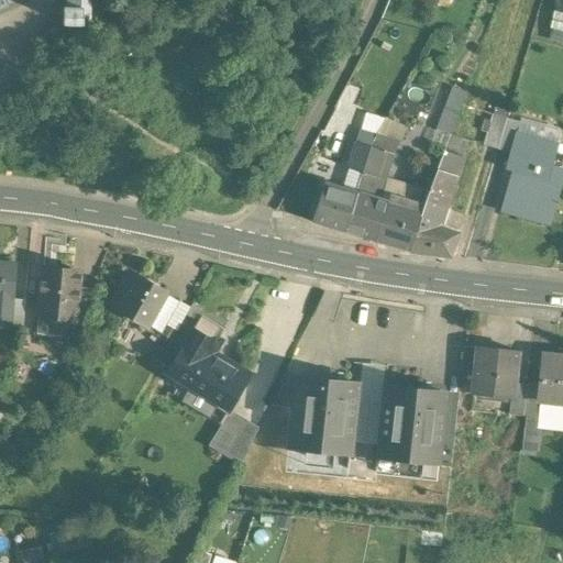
[(418,0),(418,3),(449,13),(452,0),(418,0)]
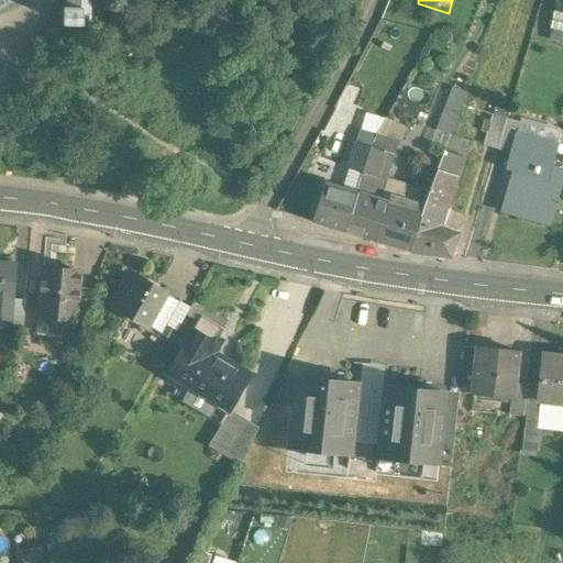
[(64,3),(61,3),(62,20),(78,20),(78,3),(64,3)]
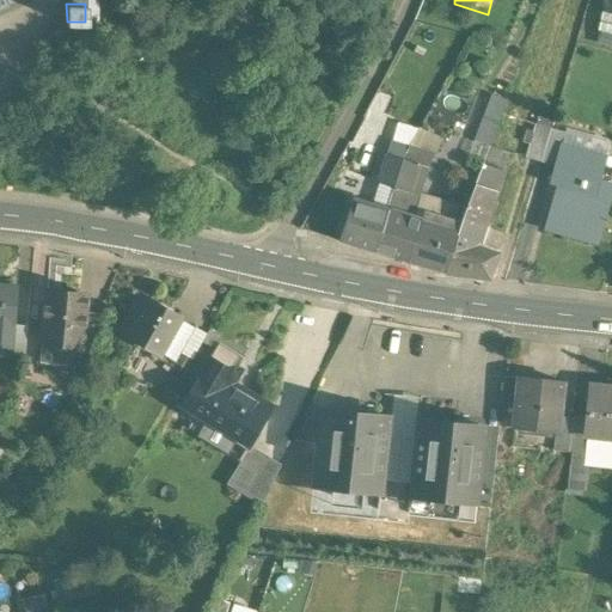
[(469,139),(487,145),(503,97),(487,91),(469,139)]
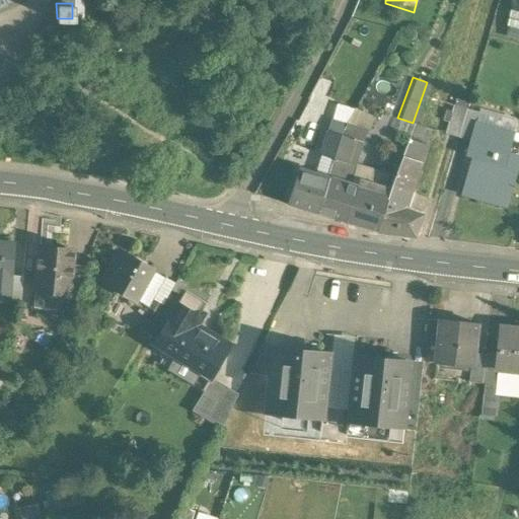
[(331,121),(344,124),(353,108),(328,96),(320,117),(331,121)]
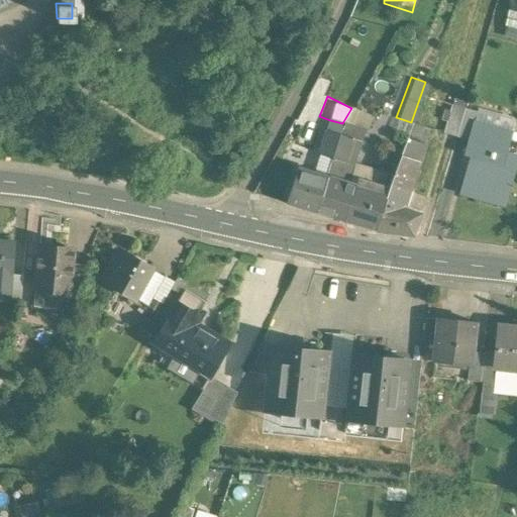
[(461,108),(450,104),(441,131),(453,135),(460,113),(461,108)]
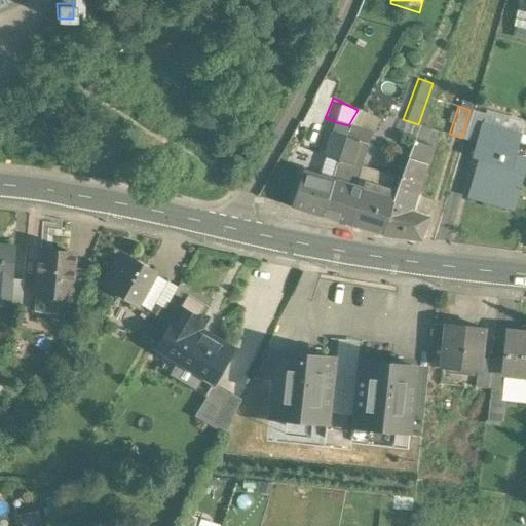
[(376,119),(358,110),(348,125),(361,129),(358,143),(349,165),(357,167),(359,170),(376,119)]
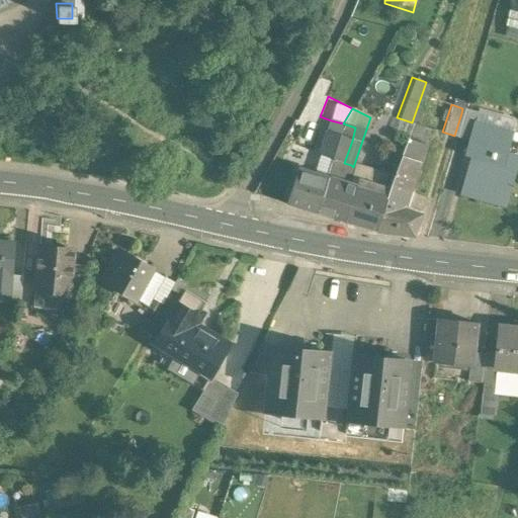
[(475,117),(461,113),(454,136),(467,140),(472,122),(475,117)]
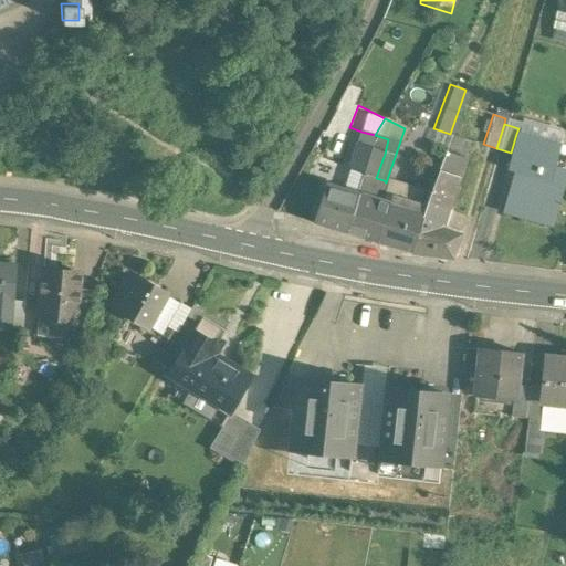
[(357,143),(370,147),(371,140),(375,135),(362,132),(357,143)]
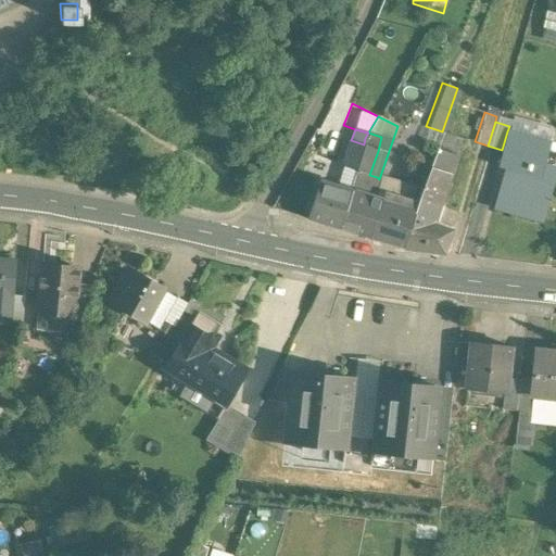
[(547,143),(507,131),(502,150),(496,167),(506,169),(502,182),(500,181),(494,202),(510,207),(508,213),(529,218),(534,202),(541,204),(551,166),(542,164),(547,143)]
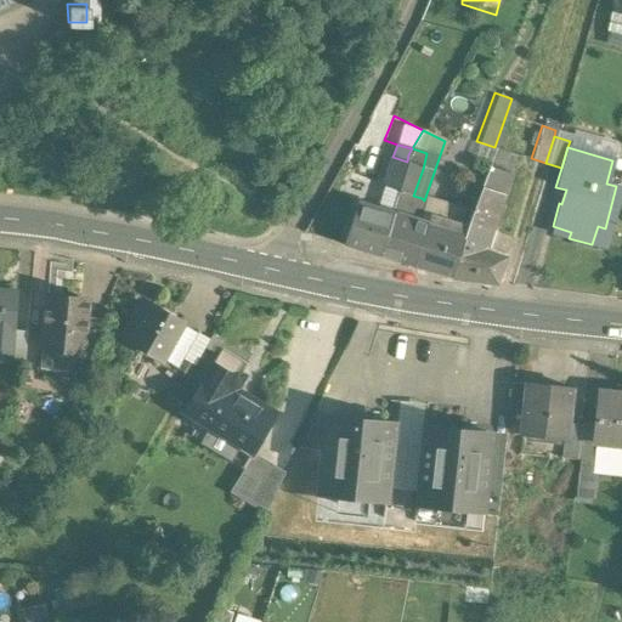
[(427,153),(412,148),(408,154),(407,162),(423,169),(427,153)]
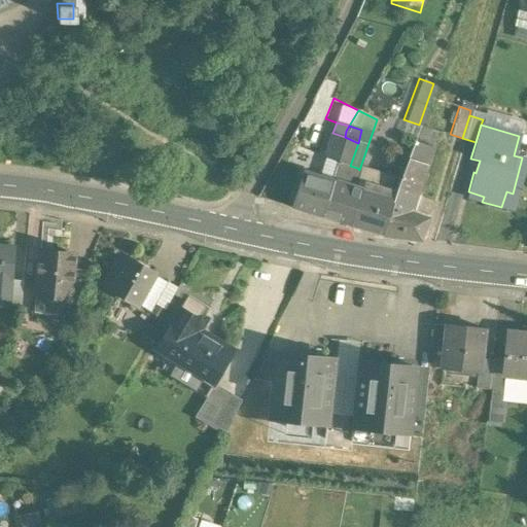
[(345,137),(332,133),(325,157),(337,162),(345,137)]
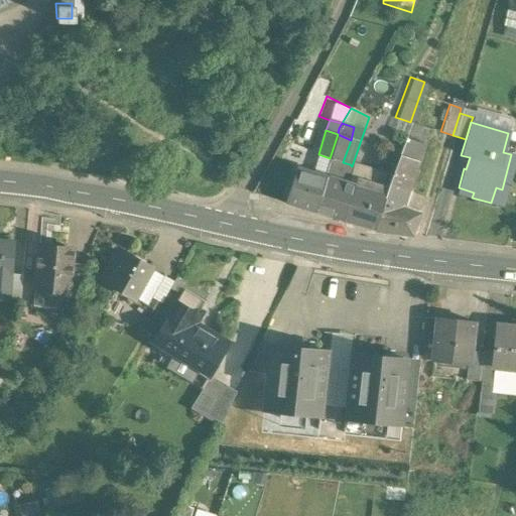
[(351,140),(338,134),(330,158),(343,162),(351,140)]
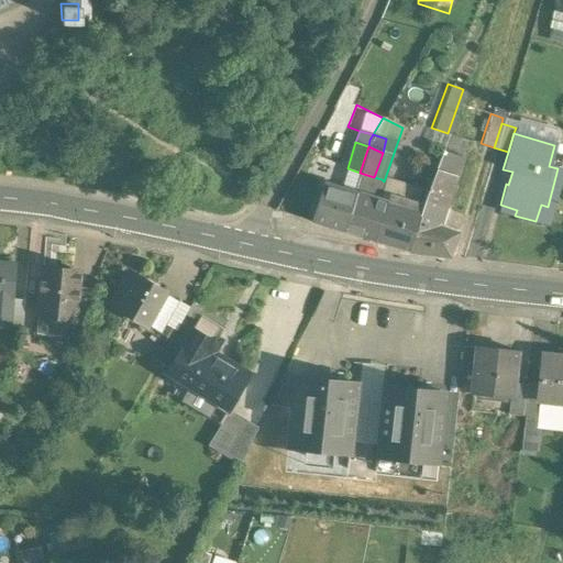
[(460,157),(441,151),(434,169),(453,175),(460,157)]
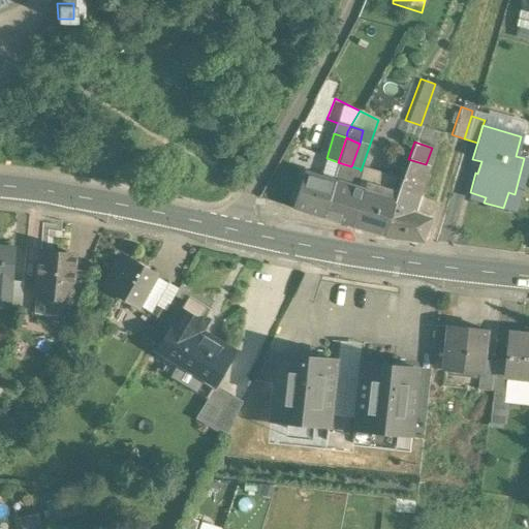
[(408,159),(395,195),(393,201),(382,237),(427,240),(429,227),(431,221),(408,212),(414,194),(415,194),(426,164),(408,159)]
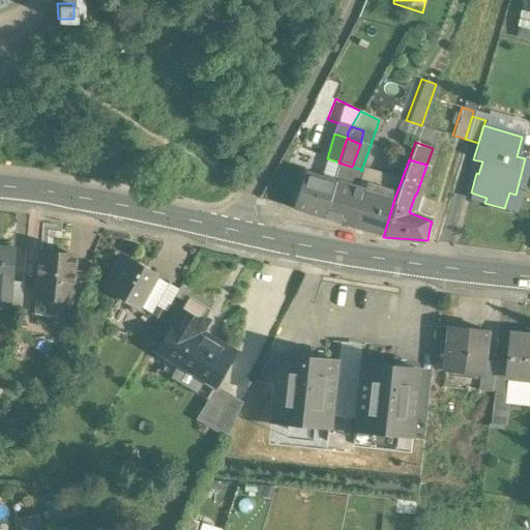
[(339,163),(332,182),(353,188),(359,169),(352,167),(339,163)]
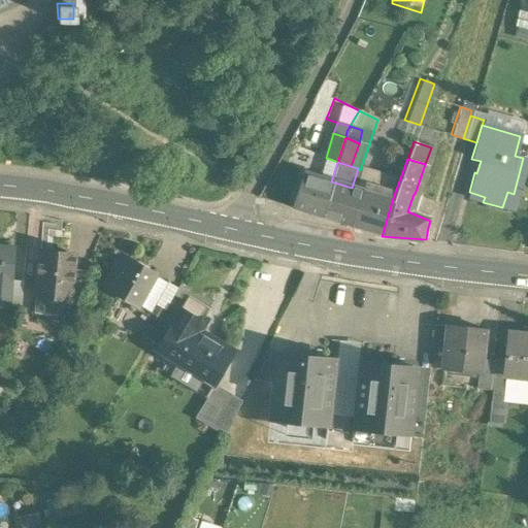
[(331,182),(302,171),(291,207),(321,217),(331,182)]
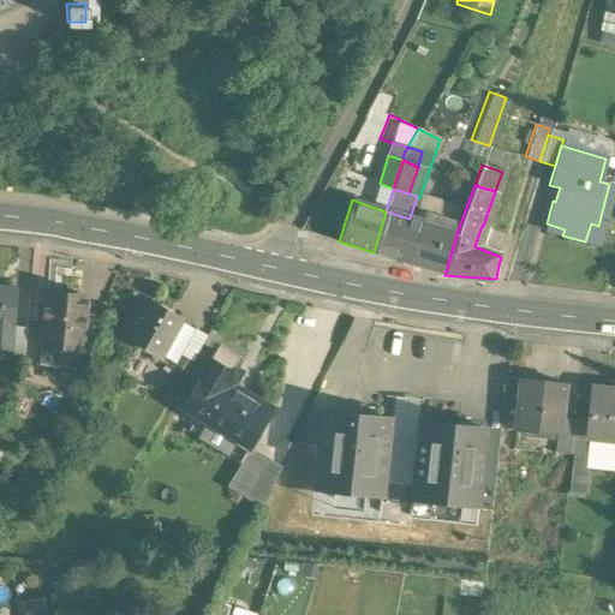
[(410,219),(386,212),(374,252),(430,270),(443,230),(410,219)]
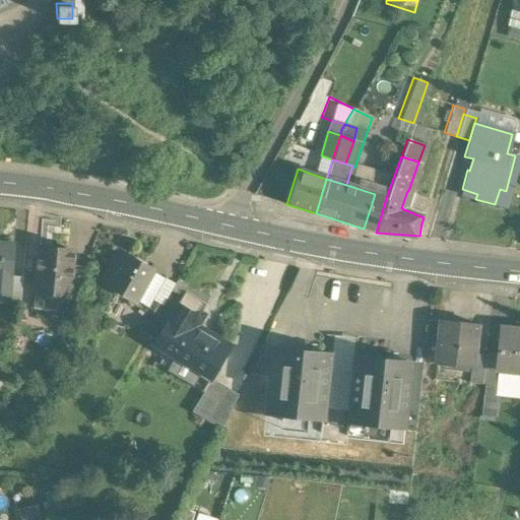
[(375,194),(364,229),(376,233),(386,198),(375,194)]
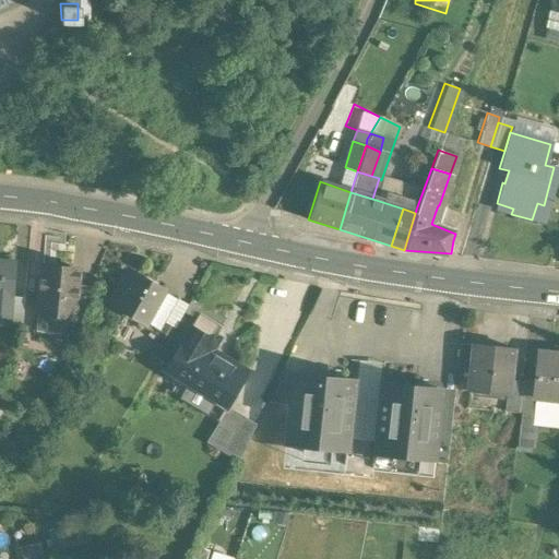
[(14,261),(0,260),(0,323),(9,324),(11,297),(14,261)]
